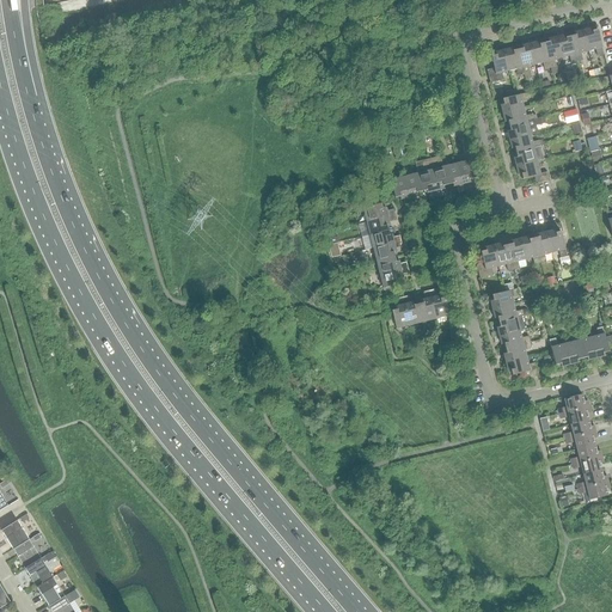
[(603,55),(597,30),(592,31),(591,29),(582,31),(587,51),(594,49),(597,56),(603,55)]
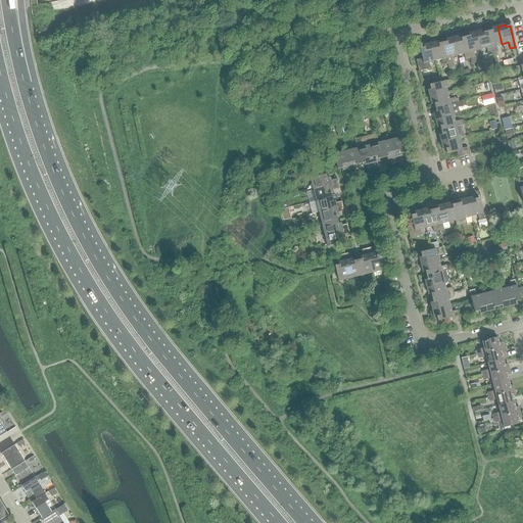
[(497,27),(490,28),(490,31),(486,32),(492,53),(497,51),(495,45),(502,44),(497,27)]
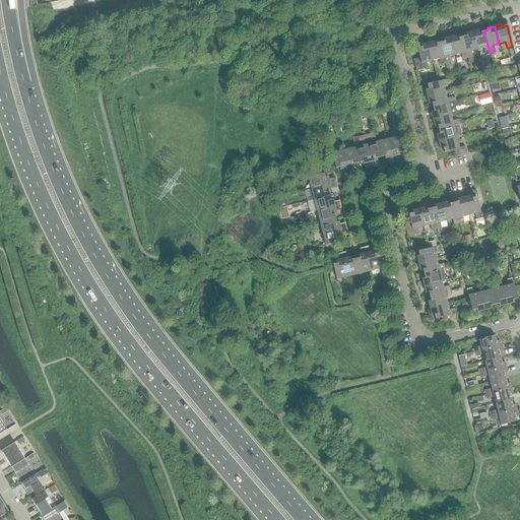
[(490,53),(483,31),(479,33),(479,29),(472,31),(476,49),(482,48),(484,54),(490,53)]
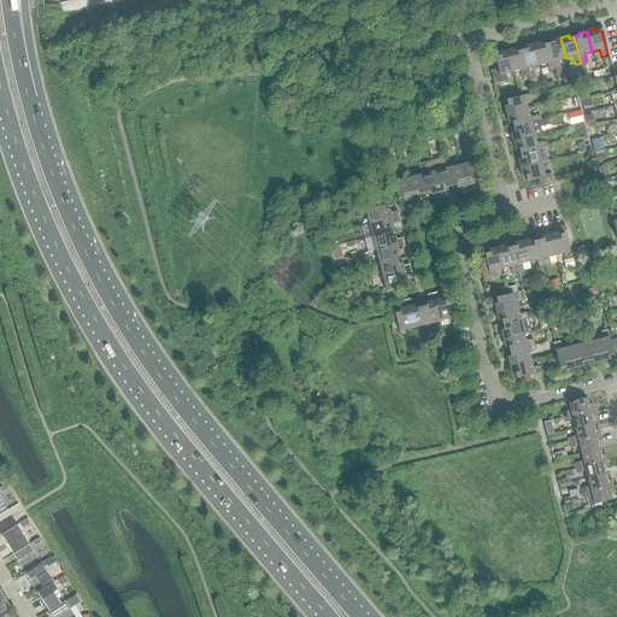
[(547,43),(554,69),(559,68),(558,60),(565,58),(560,37),(552,40),(552,42),(547,43)]
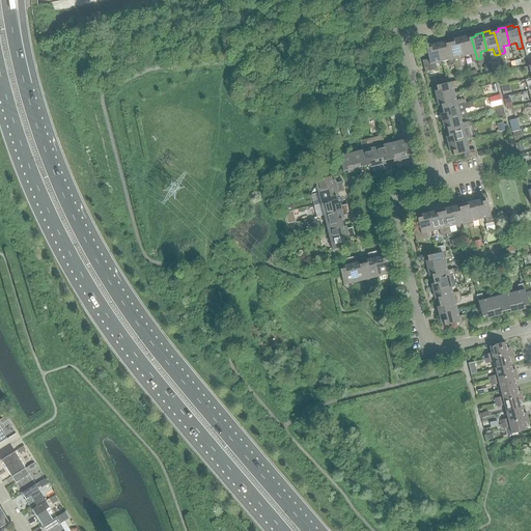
[(459,38),(464,56),(470,55),(472,60),(477,59),(471,37),(467,38),(467,36),(459,38)]
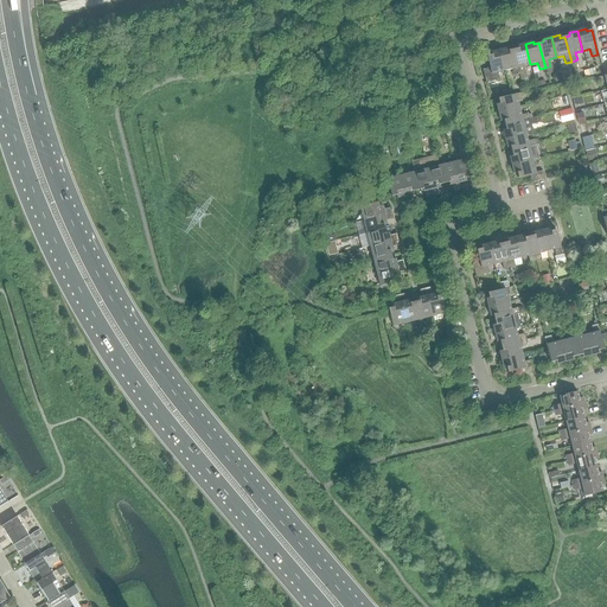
[(512,50),(518,75),(524,72),(523,66),(530,64),(525,44),(517,46),(517,49),(512,50)]
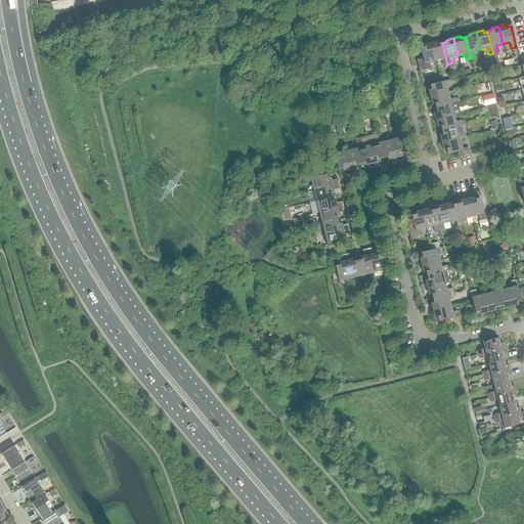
[(447,64),(442,43),(438,44),(438,42),(431,43),(435,61),(441,59),(443,66),(447,64)]
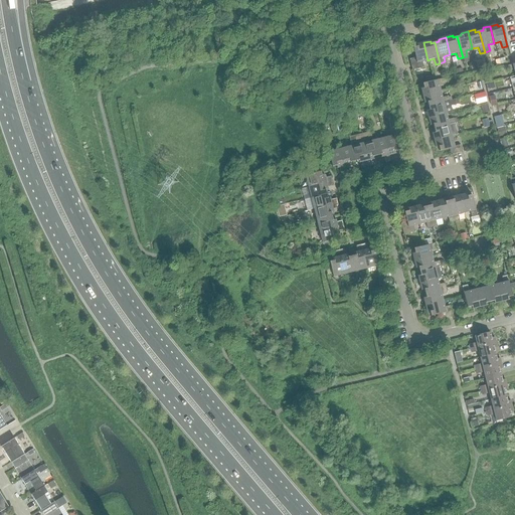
[(421,61),(427,60),(423,42),(415,44),(416,46),(412,48),(414,58),(408,59),(411,70),(422,67),(421,61)]
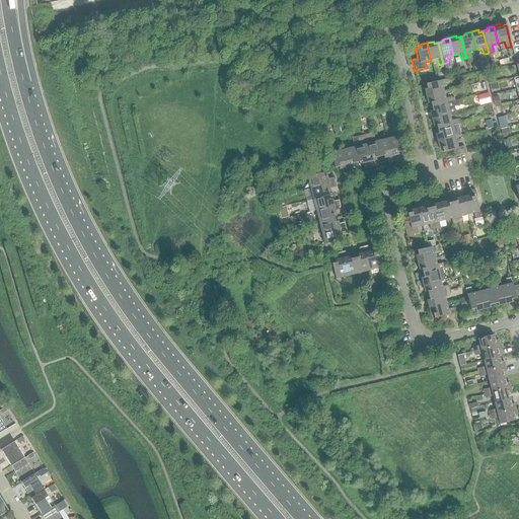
[(518,76),(518,64),(516,65),(510,67),(511,72),(517,70),(518,76)]
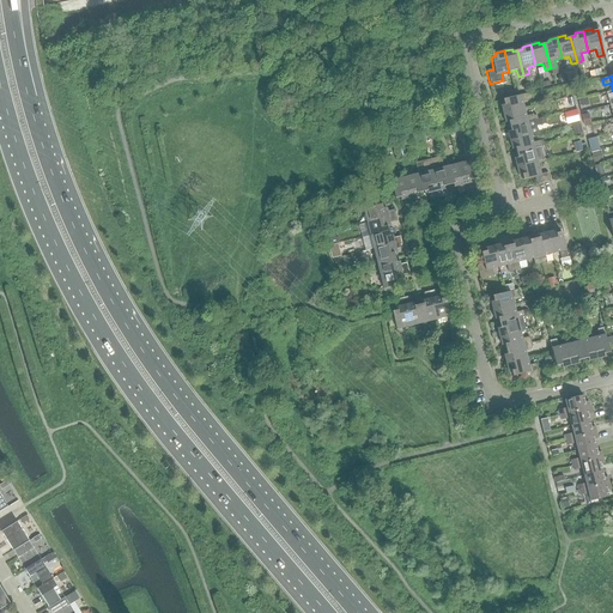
[(501,105),(503,114),(523,109),(521,102),(528,99),(527,93),(520,96),(520,95),(502,99),(503,105),(501,105)]
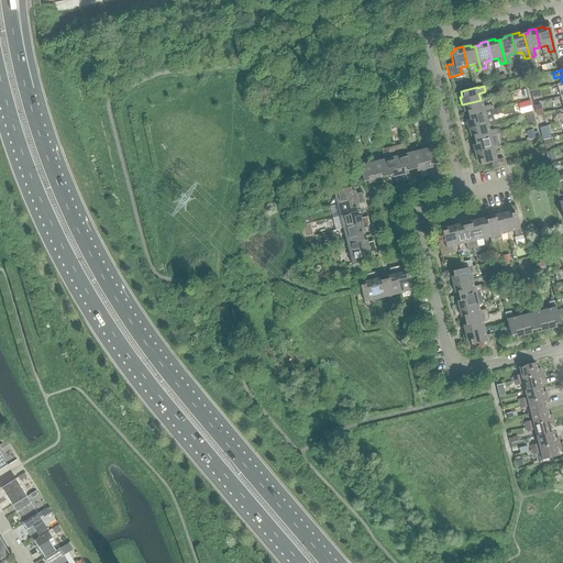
[(481,100),(462,105),(463,112),(466,112),(467,117),(496,109),(495,106),(489,107),(488,106),(483,107),(481,100)]
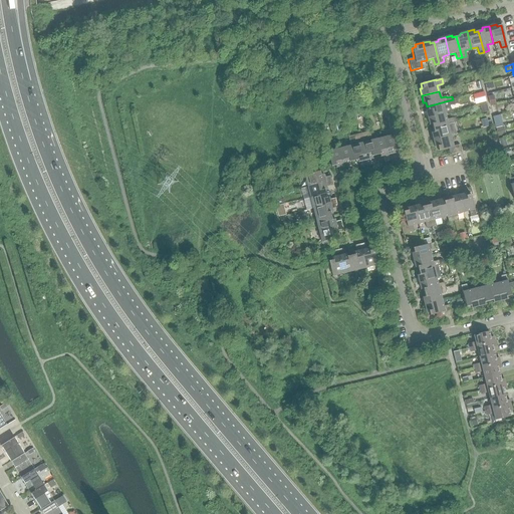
[(485,101),(483,92),(473,95),(475,104),(485,101)]
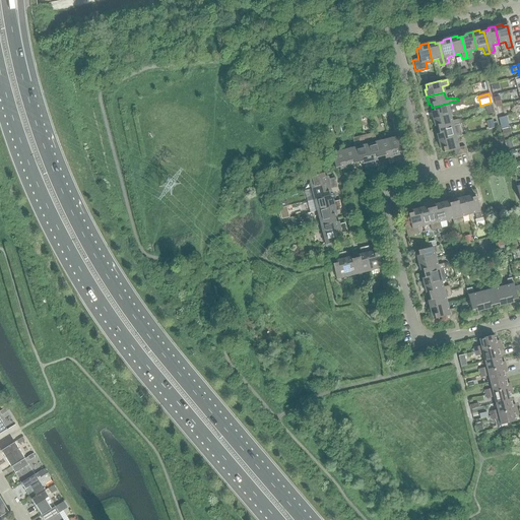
[(430,112),(432,119),(450,115),(448,109),(459,106),(458,101),(432,108),(433,112),(430,112)]
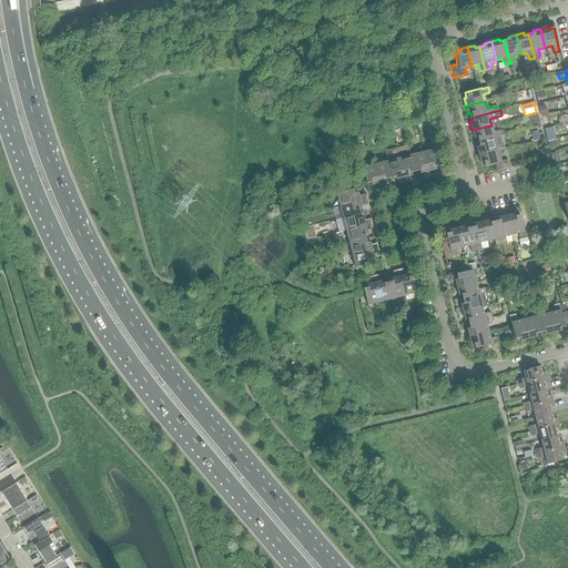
[(539,123),(537,114),(530,117),(533,125),(539,123)]
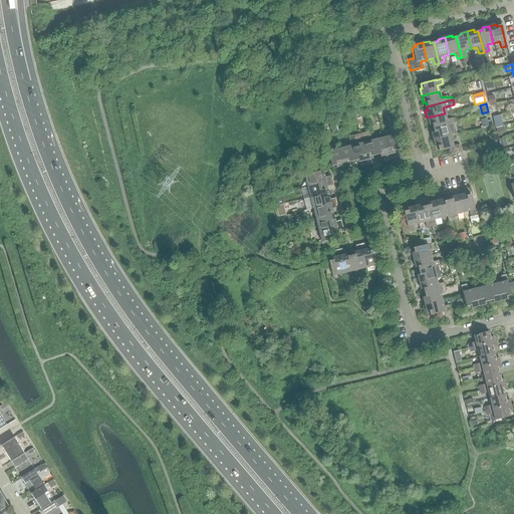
[(446,119),(445,113),(427,117),(429,125),(431,124),(432,129),(453,123),(452,118),(446,119)]
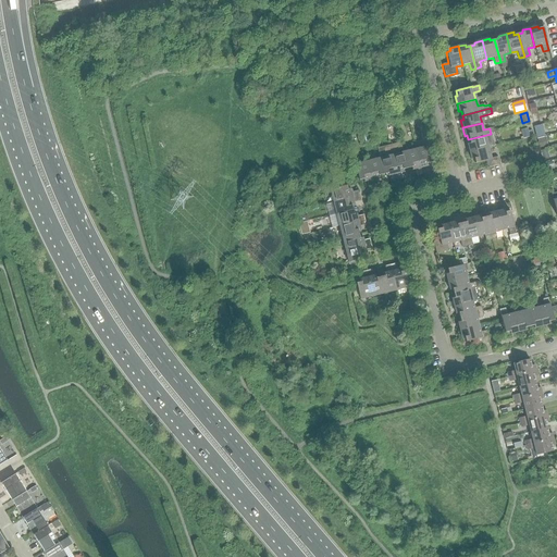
[(467,144),(469,152),(487,147),(494,146),(491,134),(468,139),(469,144),(467,144)]
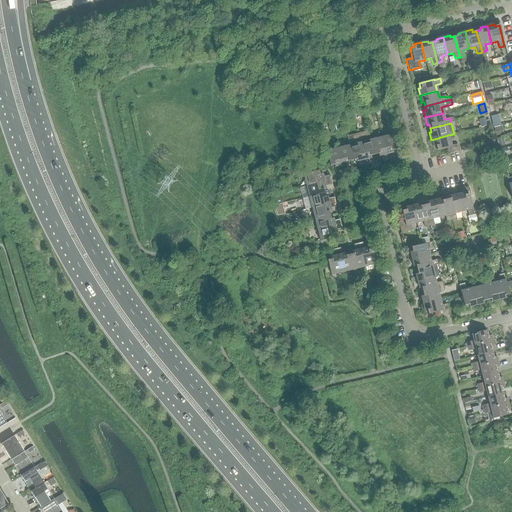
[(501,126),(493,128),(495,136),(503,134),(501,126)]
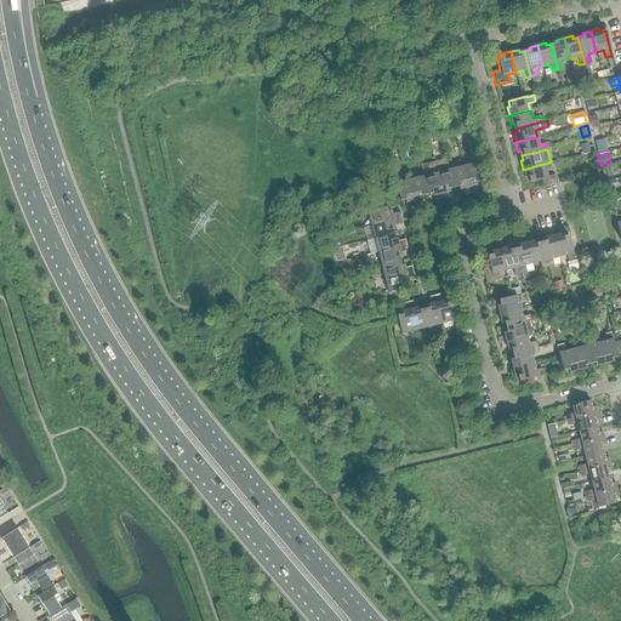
[(449,170),(446,159),(420,166),(422,176),(427,194),(432,193),(432,197),(436,195),(437,203),(443,201),(448,200),(446,193),(450,192),(449,189),(454,188),(449,170)]
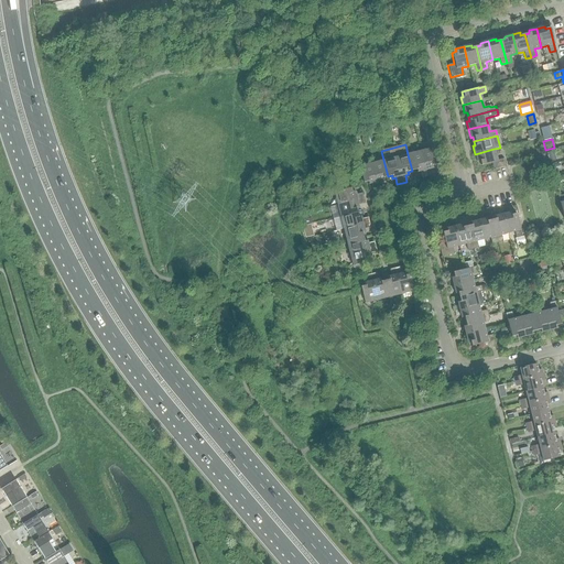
[(433,148),(420,151),(426,176),(431,175),(430,169),(433,169),(432,165),(436,164),(433,148)]
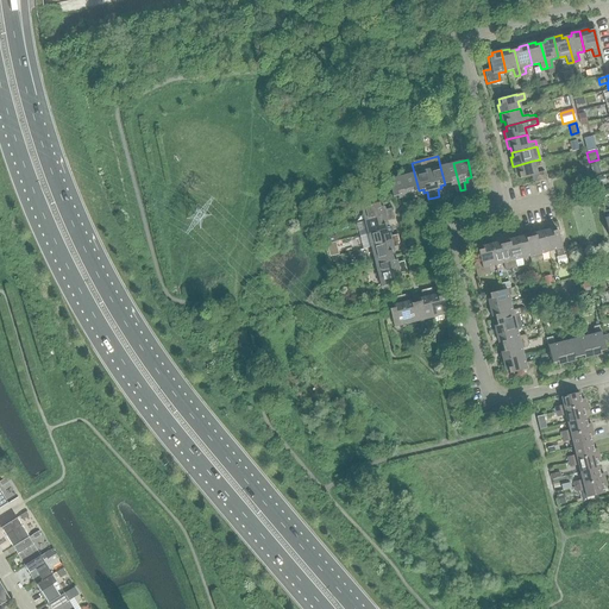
[(535,168),(533,161),(513,167),(515,175),(518,174),(519,179),(531,176),(532,183),(545,180),(542,167),(535,168)]
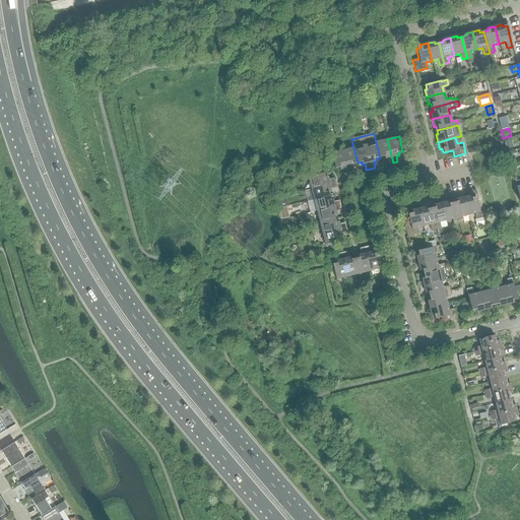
[(388,164),(393,163),(387,139),(376,142),(380,157),(384,156),(384,158),(387,158),(388,164)]
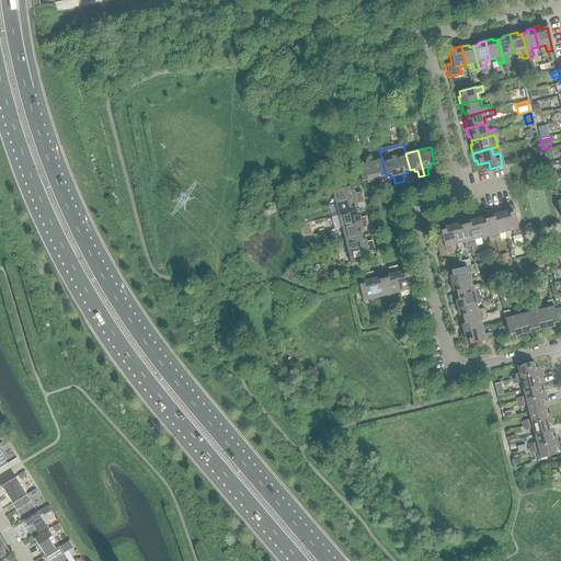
[(551,150),(544,152),(546,161),(553,159),(551,150)]
